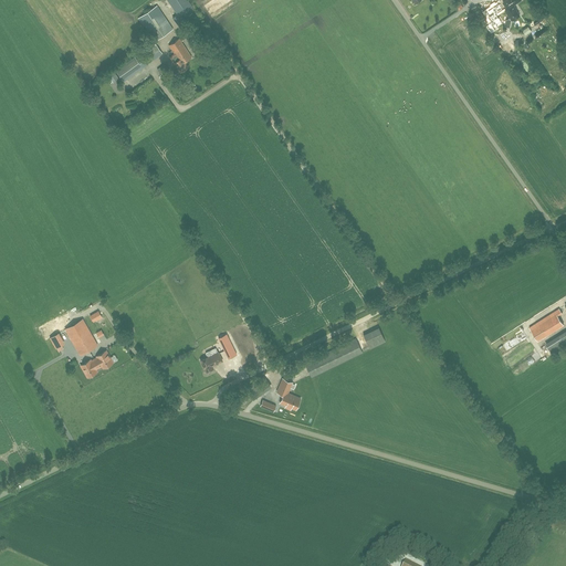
[(521,0),(507,0),(503,3),(507,9),(505,11),(509,14),(511,18),(507,20),(506,20),(505,25),(504,27),(506,27),(510,28),(511,21),(512,20),(513,20),(520,16),(516,10),(516,9),(514,6),(521,0)]
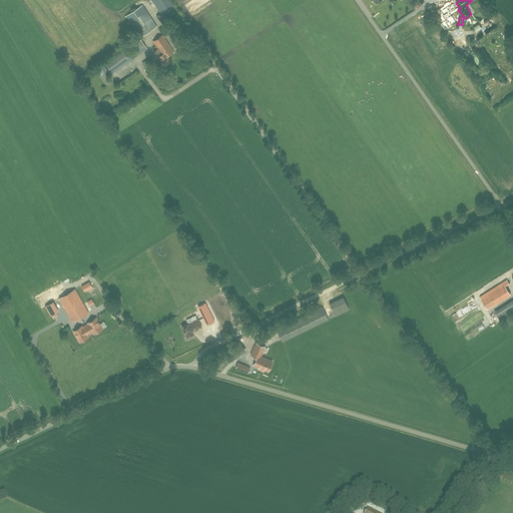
[(452,4),(440,11),(444,16),(445,15),(447,19),(446,20),(441,23),(445,30),(452,26),(456,23),(455,21),(452,16),(451,16),(449,13),(455,8),(452,4)]
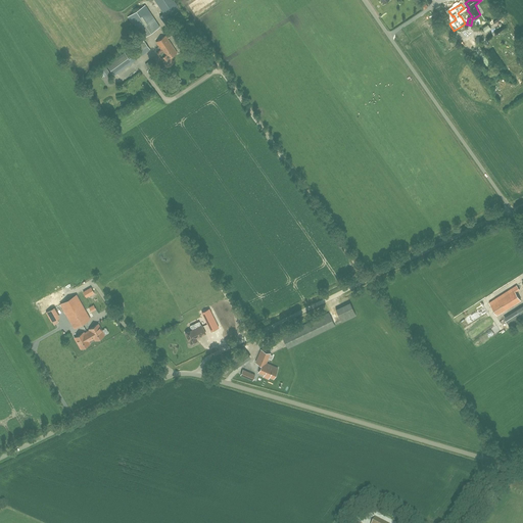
[(142,39),(159,28),(145,5),(128,17),(142,39)]
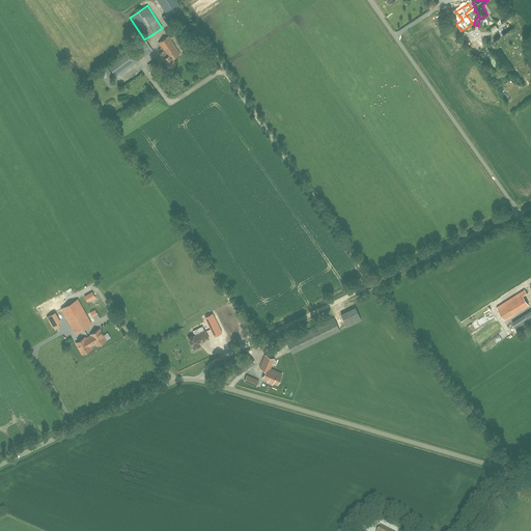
[(182,31),(168,15),(167,15),(166,14),(162,17),(176,34),(178,33),(182,36),(184,34),(182,31)]
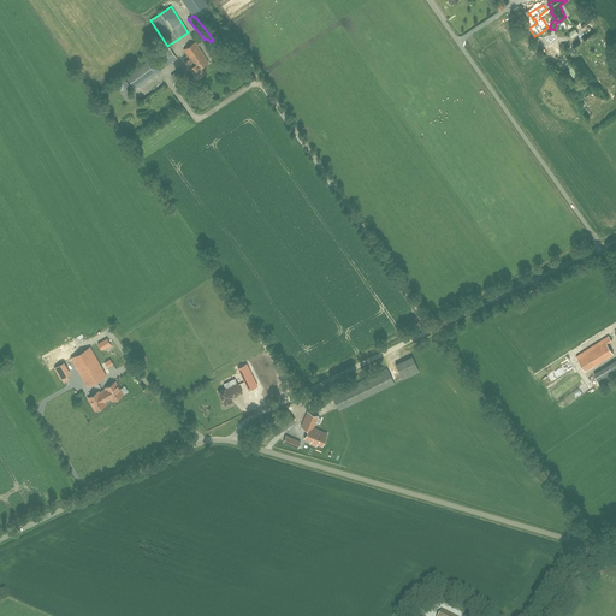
[(592,23),(584,28),(586,34),(594,29),(592,23)]
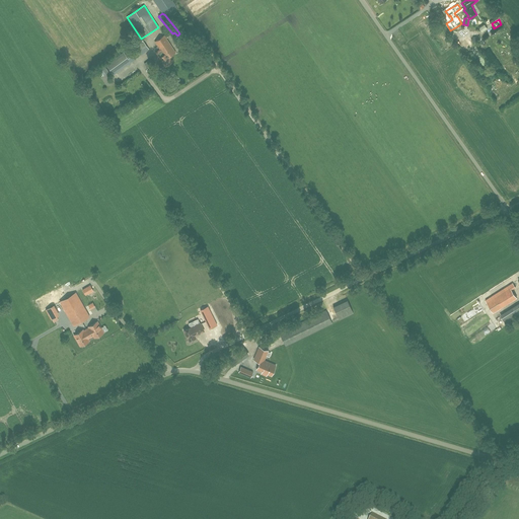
[(169,57),(176,53),(164,35),(155,42),(164,55),(159,58),(165,67),(172,62),(169,57)]
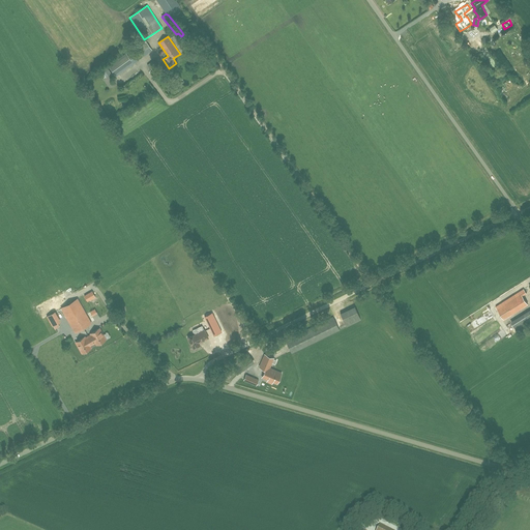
[(127,55),(126,53),(108,66),(115,76),(152,50),(146,42),(127,55)]
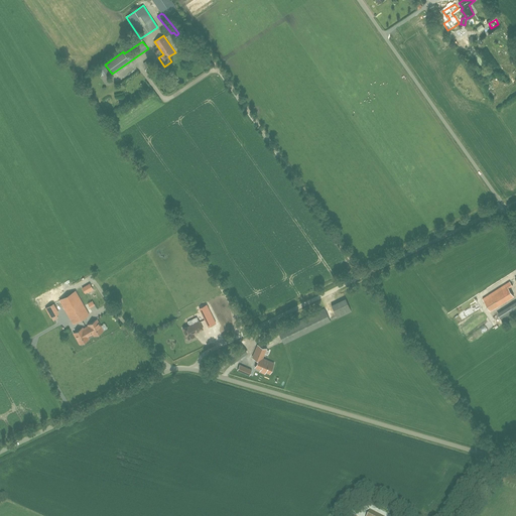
[(491,310),(501,303),(514,296),(509,288),(512,285),(510,281),(483,298),(491,310)]
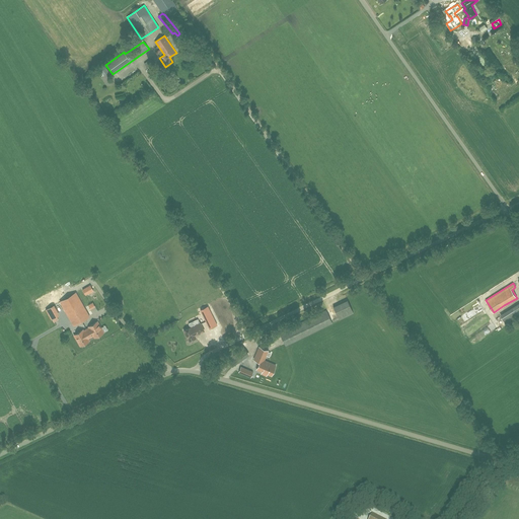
[(93,291),(90,286),(82,290),(85,295),(93,291)]
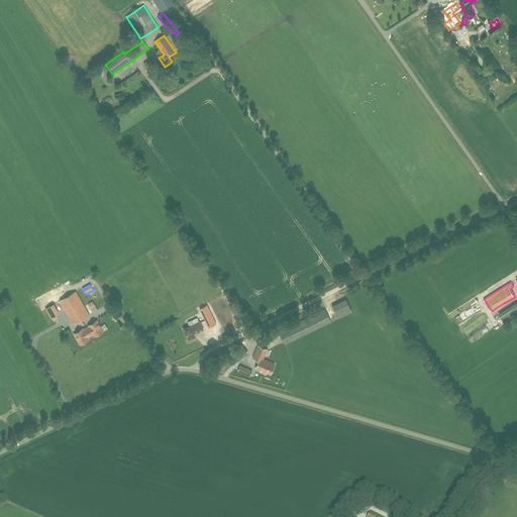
[(60,301),(74,325),(90,316),(76,292),(60,301)]
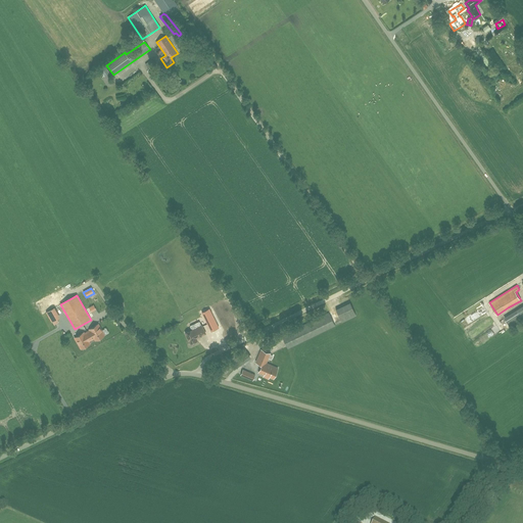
[(350,302),(340,307),(336,310),(342,322),(357,316),(350,302)]
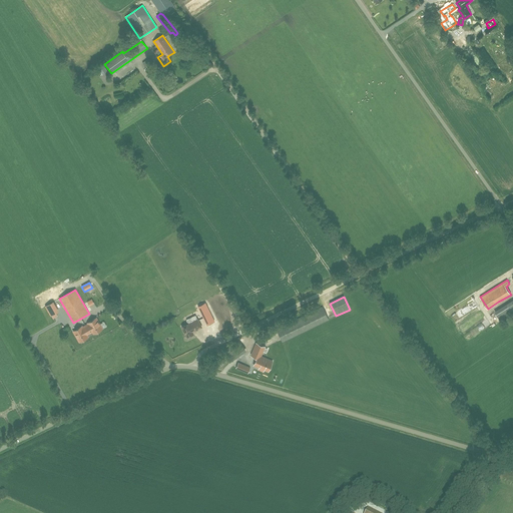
[(499,320),(512,310),(512,300),(494,312),(499,320)]
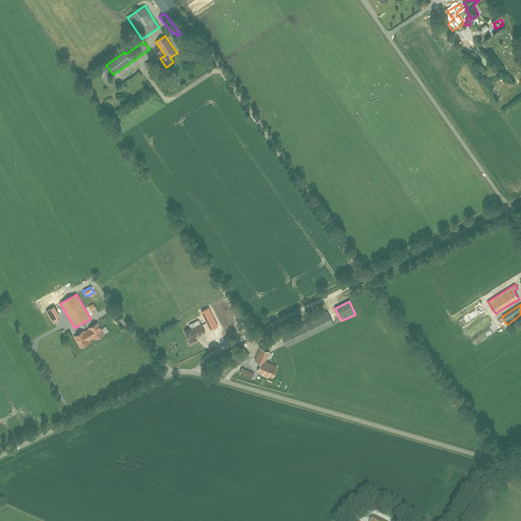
[(201,311),(208,325),(216,322),(209,307),(201,311)]
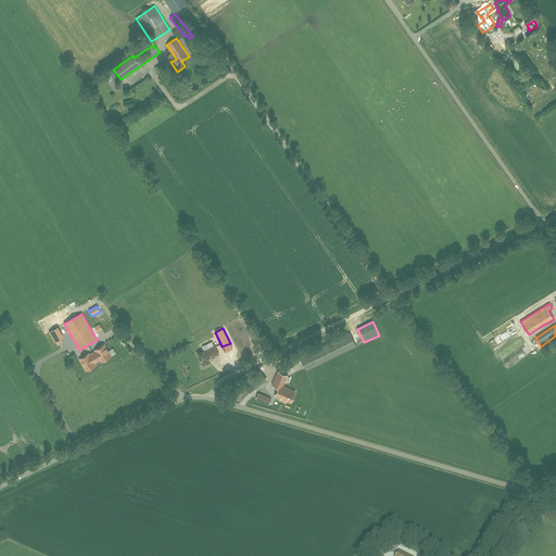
[(61,340),(55,329),(48,333),(54,343),(57,342),(58,345),(62,342),(61,340)]
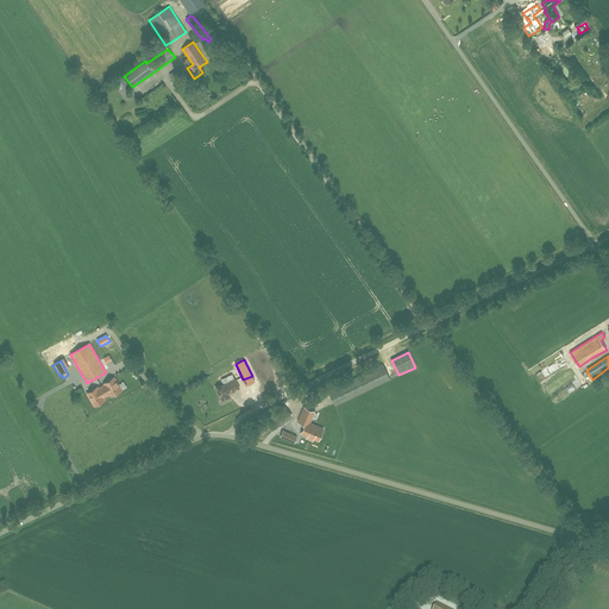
[(550,368),(552,372),(567,365),(565,360),(550,368)]
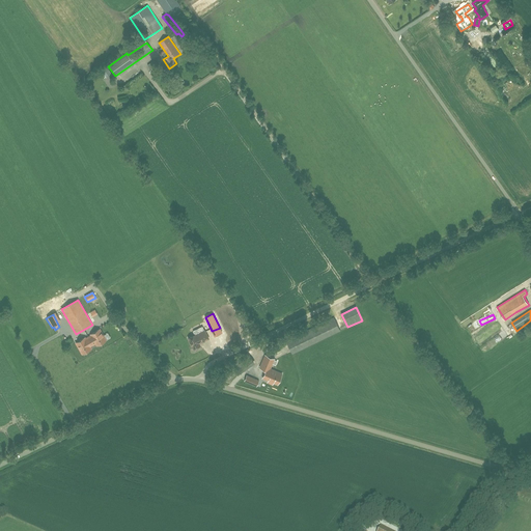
[(493,327),(483,334),(486,339),(497,331),(493,327)]
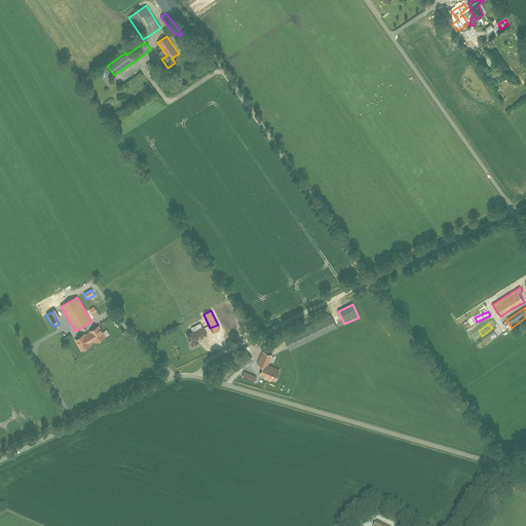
[(89,344),(96,341),(97,342),(106,337),(99,326),(89,332),(90,332),(92,336),(87,339),(89,344)]
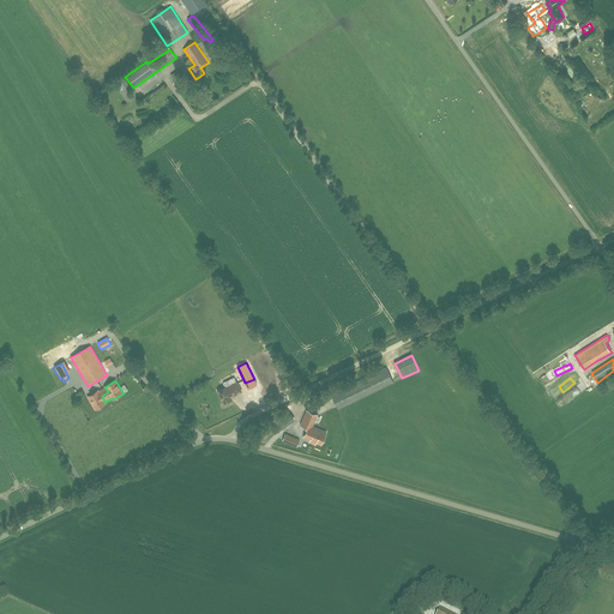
[(232,399),(230,397),(241,392),(236,383),(226,387),(217,391),(223,404),(227,402),(228,402),(230,402),(230,401),(232,399)]
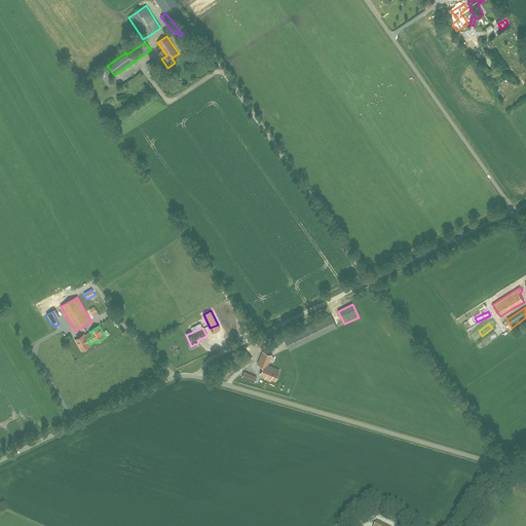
[(92,336),(90,332),(85,335),(84,335),(75,340),(81,351),(90,345),(89,344),(87,339),(92,336)]
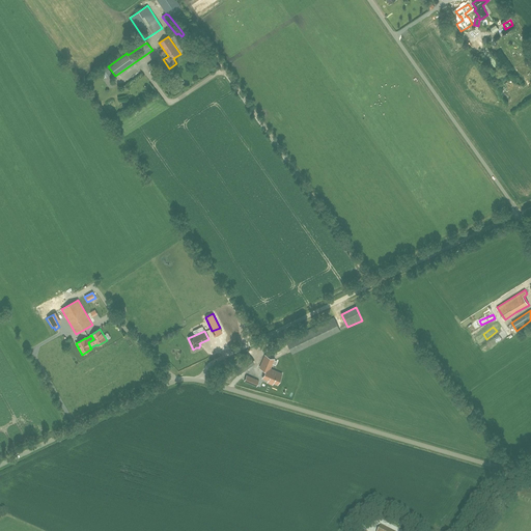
[(487,344),(492,348),(498,343),(495,339),(487,344)]
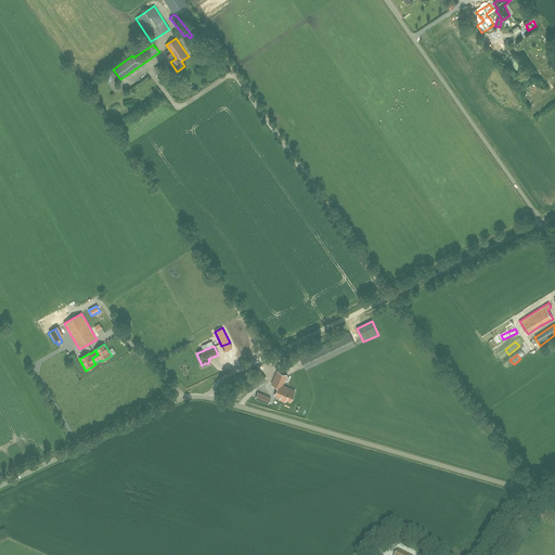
[(250,376),(256,384),(265,377),(259,370),(250,376)]
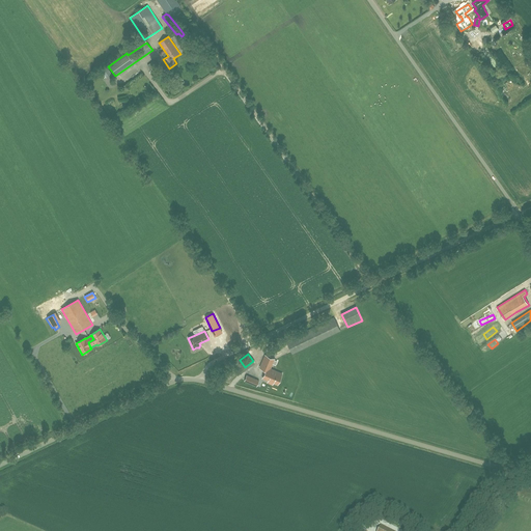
[(269,381),(273,383),(278,385),(282,374),(270,369),(274,359),(266,356),(260,368),(266,370),(262,379),(269,381)]
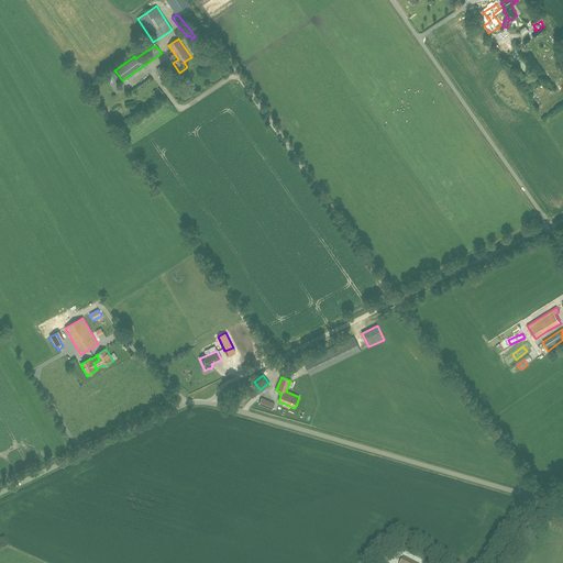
[(272,409),(274,404),(262,398),(260,404),(272,409)]
